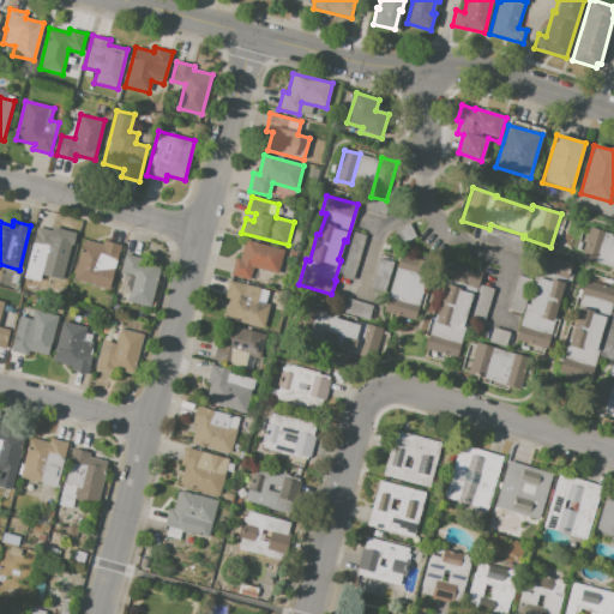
[(37,227),(53,232),(52,236),(71,241),(61,280),(25,271),(37,227)]
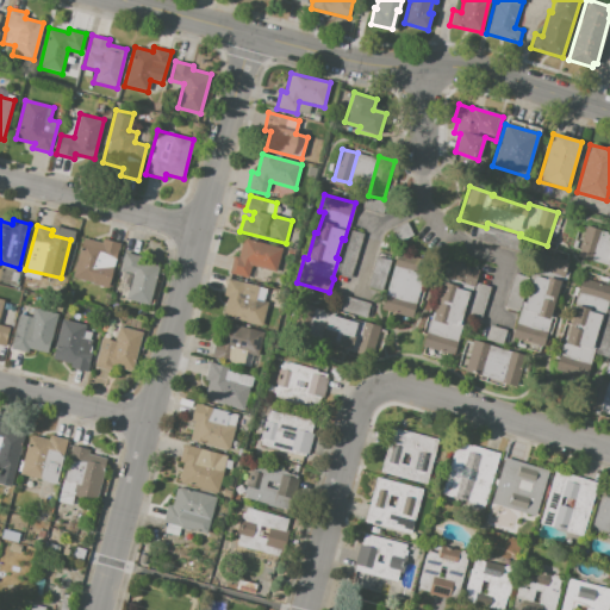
[(587,228),(609,234),(609,268),(579,259),(587,228)]
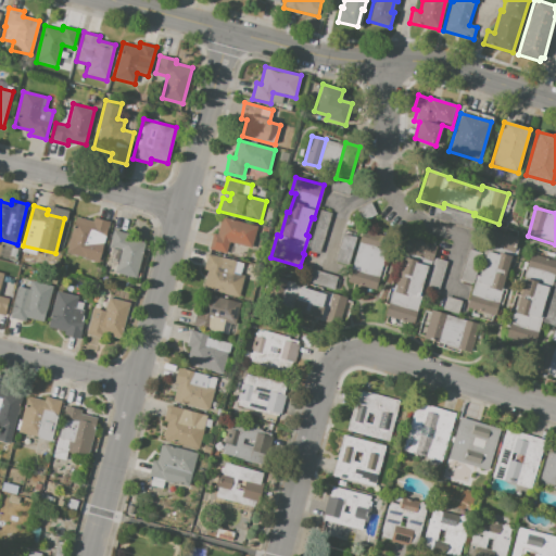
[(306,250),(318,210),(331,213),(319,254),(306,250)]
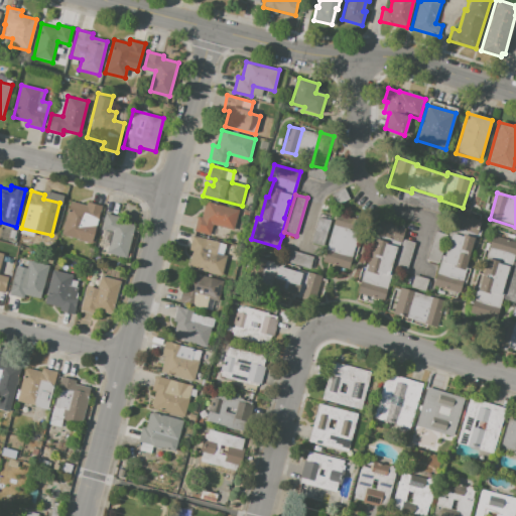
[(71,202),(86,206),(87,202),(102,206),(97,222),(86,219),(81,240),(61,235),(71,202)]
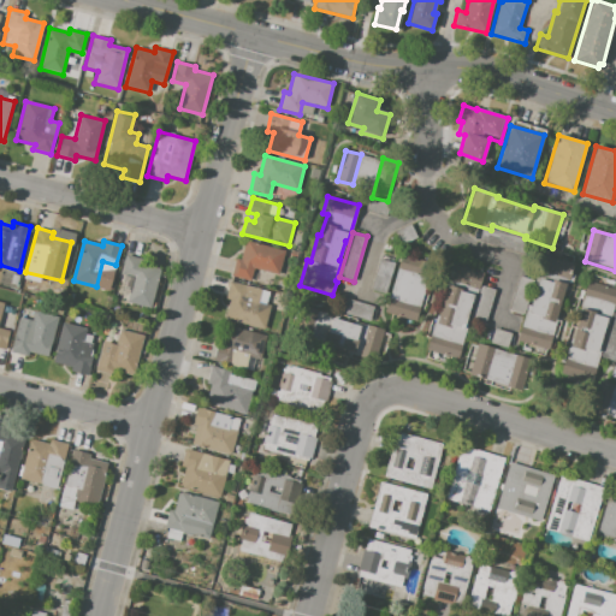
[(246,241),(285,250),(278,276),(254,268),(250,280),(231,276),(236,259),(241,260),(246,241)]
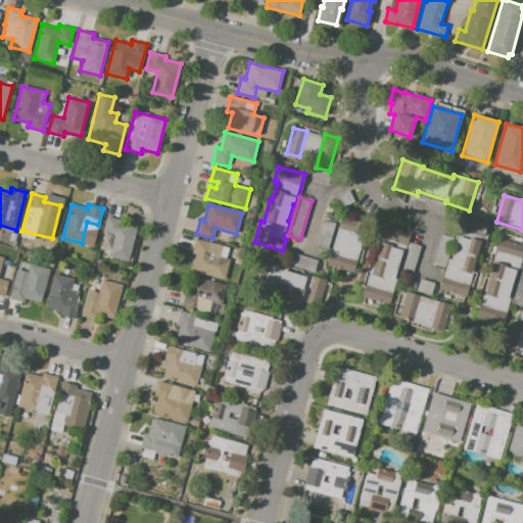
[(106,216),(122,220),(121,224),(136,228),(128,262),(107,256),(113,234),(102,231),(106,216)]
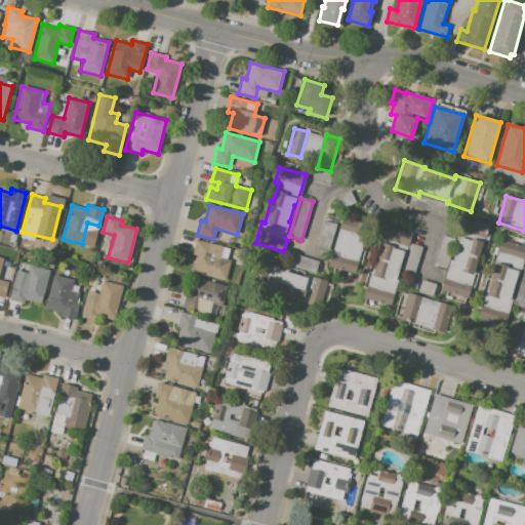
[(441,291),(467,298),(473,278),(477,279),(492,227),(466,218),(452,261),(450,260),(441,291)]
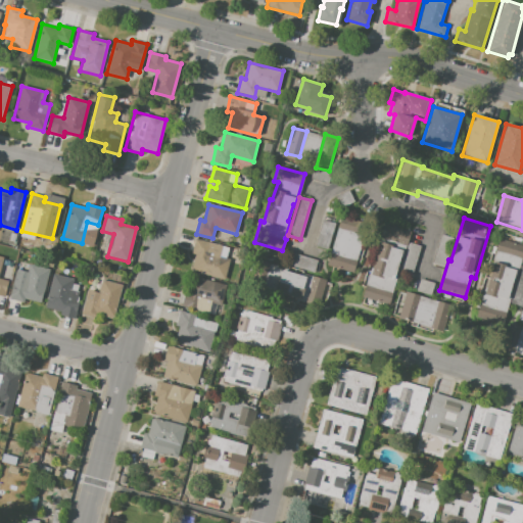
[(342,219),(370,225),(359,273),(331,267),(342,219)]
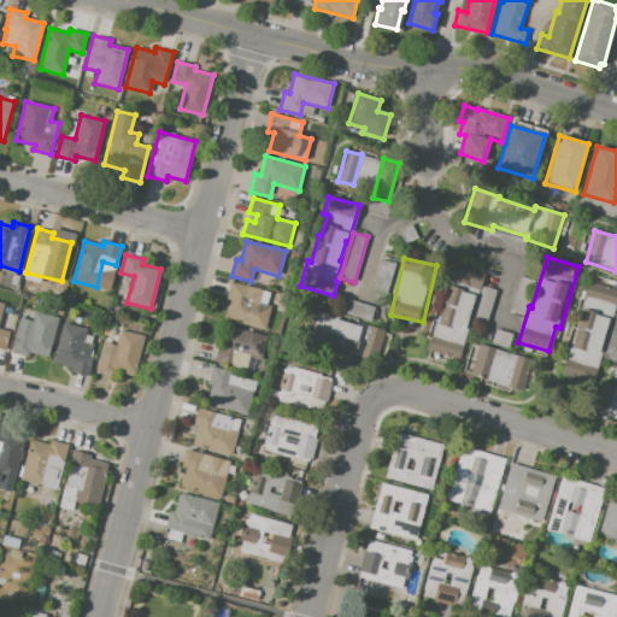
[(453,265),(483,274),(476,303),(472,301),(465,325),(468,327),(458,359),(428,351),(438,315),(440,316),(453,265)]
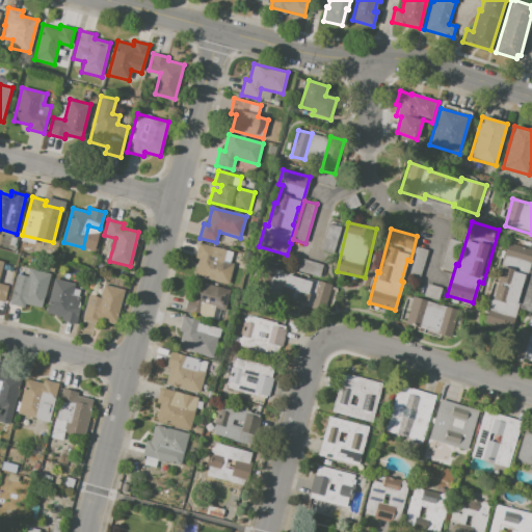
[(10,237),(17,238),(15,246),(8,245),(10,237)]
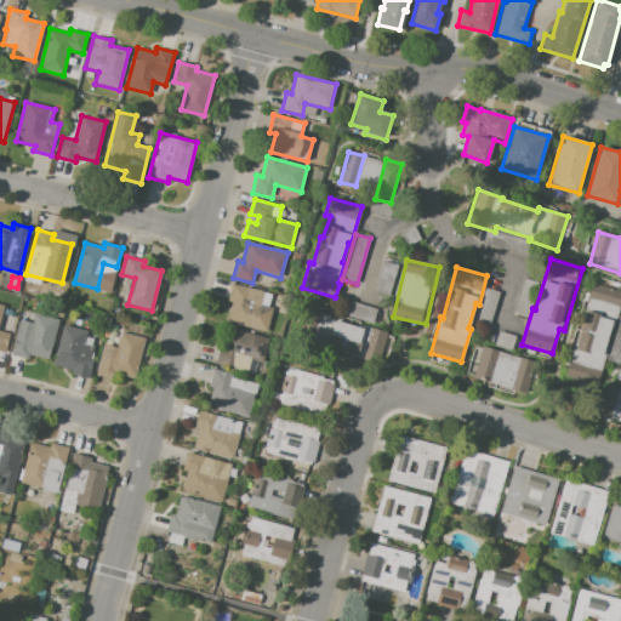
[(514,313),(524,278),(539,283),(528,317),(514,313)]
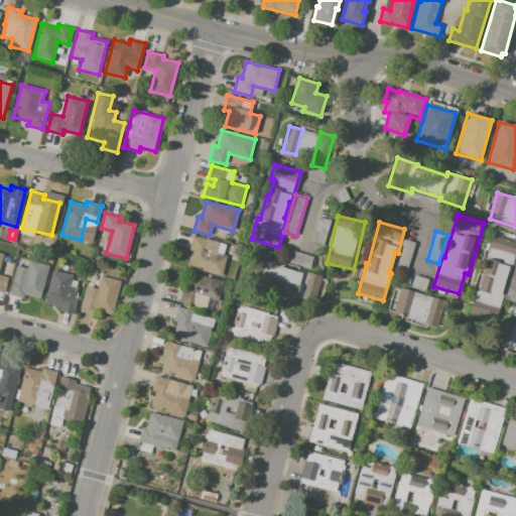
[(192,236),(220,243),(218,254),(227,256),(222,275),(188,267),(192,251),(188,250),(192,236)]
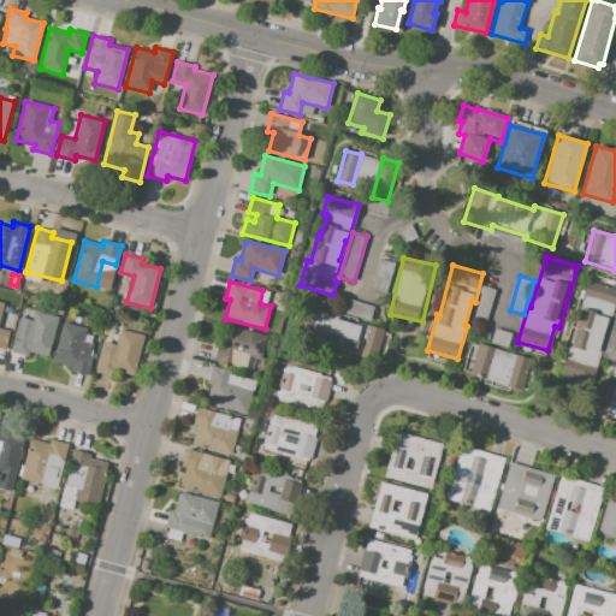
[(615,290),(587,282),(584,295),(614,304),(615,297),(615,290)]
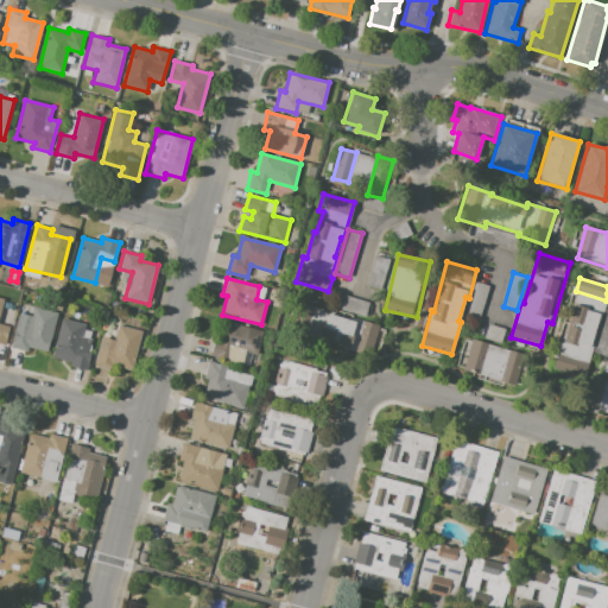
[(464,316),(474,282),(488,286),(479,320),(464,316)]
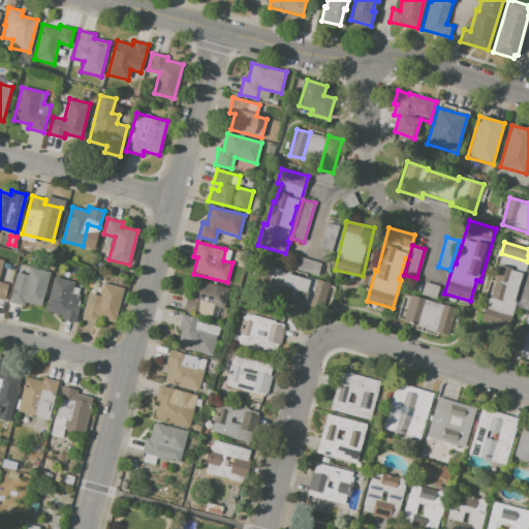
[(317,276),(289,268),(292,255),(321,263),(317,276)]
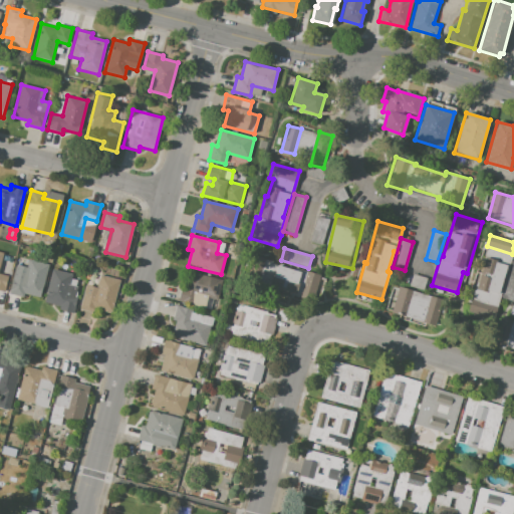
[(0,252),(3,253),(0,263),(0,274),(8,276),(4,292),(0,290),(0,252)]
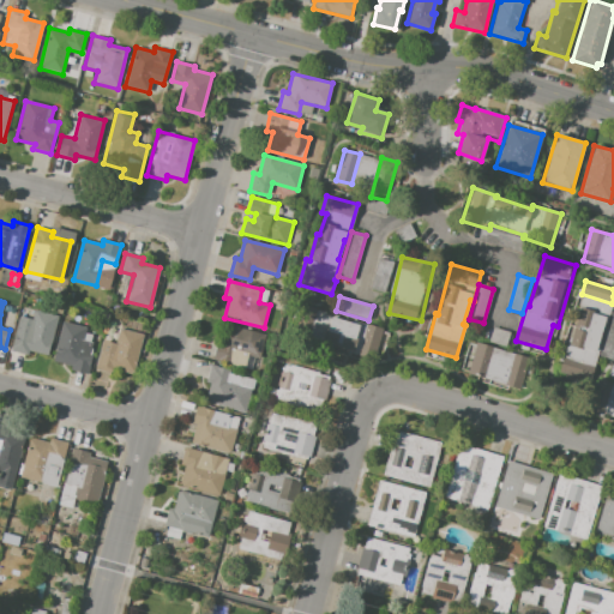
[(304,306),(336,315),(336,318),(363,326),(365,324),(383,329),(373,361),(294,337),(304,306)]
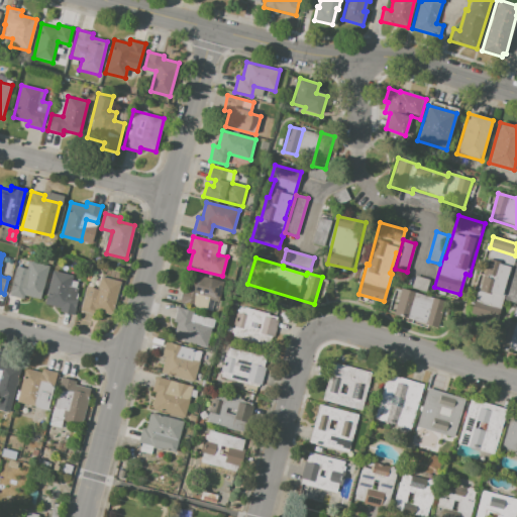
[(488,259),(500,263),(500,265),(510,267),(503,290),(506,291),(499,316),(473,308),(479,285),(481,285),(488,259)]
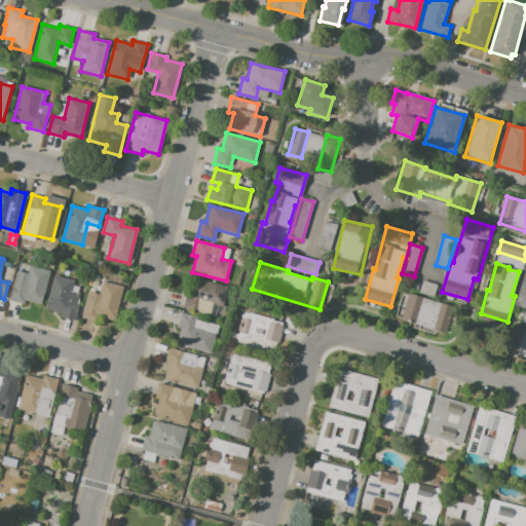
[(30,265),(50,270),(41,305),(25,301),(24,304),(9,301),(13,285),(24,287),(30,265)]
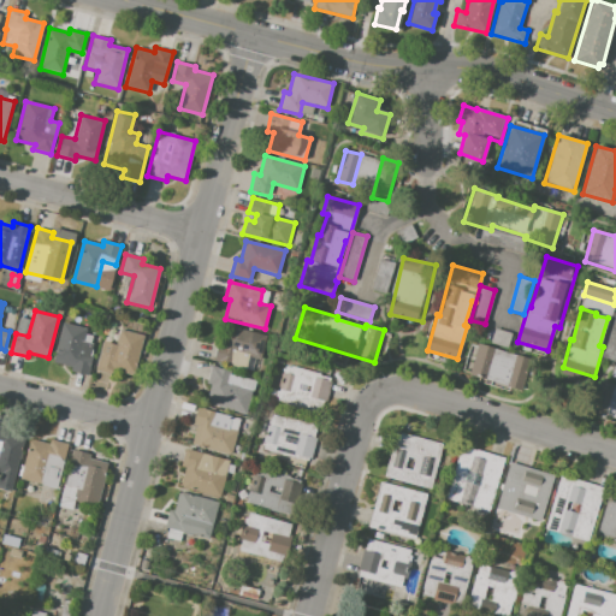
[(63,323),(86,329),(82,342),(92,344),(88,357),(93,359),(88,375),(70,371),(71,367),(52,362),(63,323)]
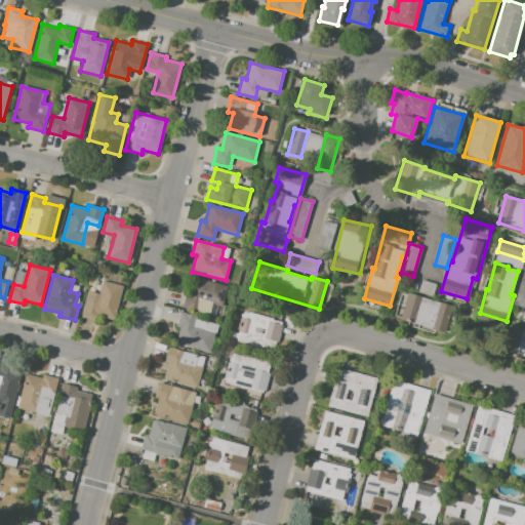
[(194,278),(228,286),(220,315),(215,314),(214,317),(182,309),(185,295),(190,296),(194,278)]
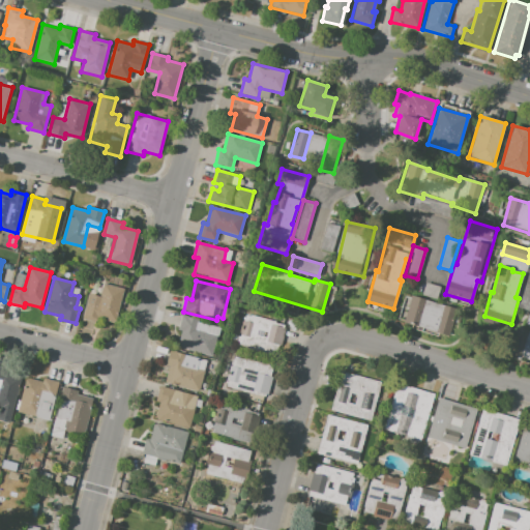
[(421,295),(425,282),(440,287),(437,299),(421,295)]
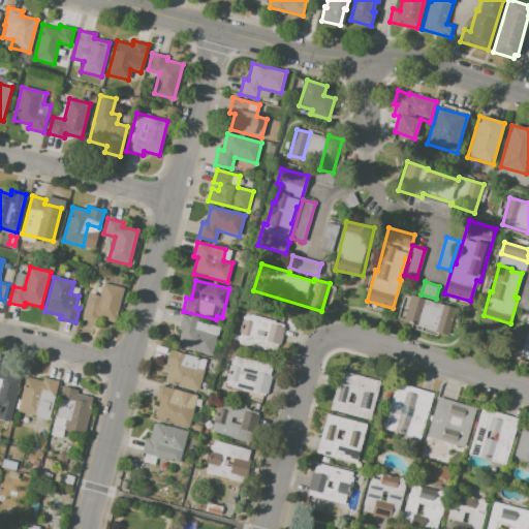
[(89,293),(99,297),(103,283),(124,288),(115,322),(98,318),(97,322),(82,317),(89,293)]
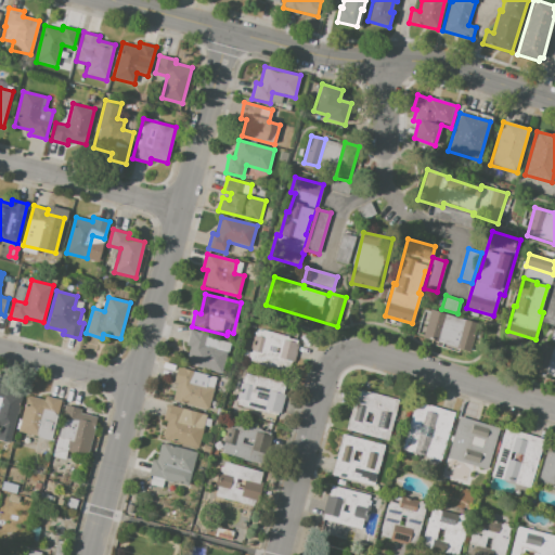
[(430,310),(430,311),(424,310),(416,334),(423,336),(423,338),(464,349),(472,321),(430,310)]
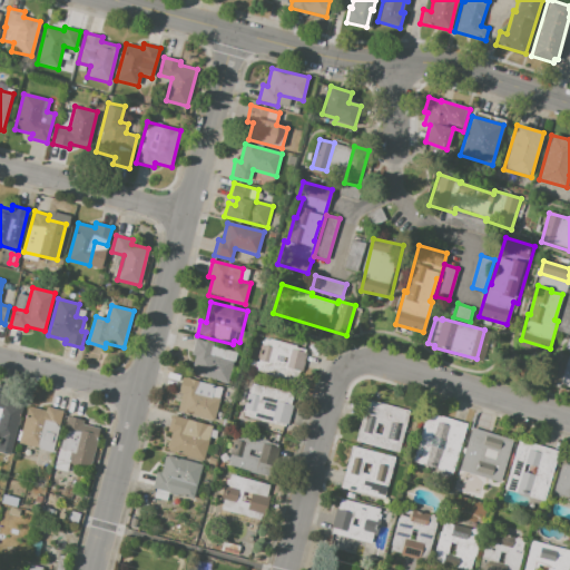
[(196,338),(214,344),(213,346),(224,350),(222,357),(233,361),(226,383),(190,373),(196,356),(192,354),(196,338)]
